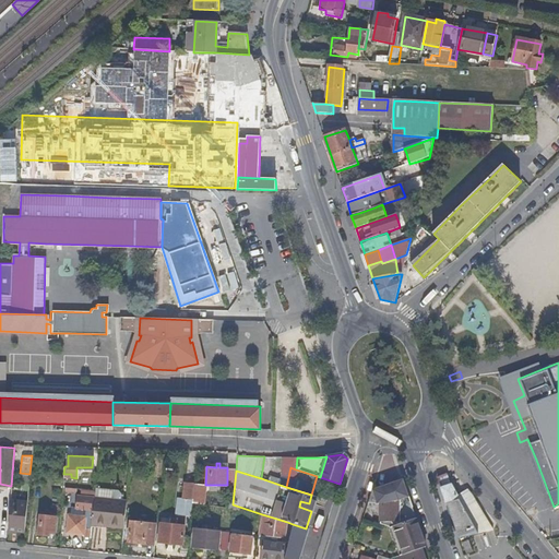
[(451,485),(444,475),(437,478),(440,488),(451,485)]
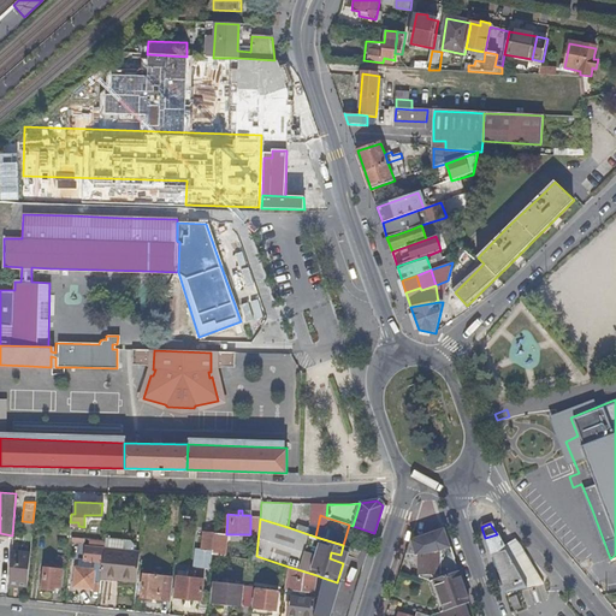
[(439,551),(448,543),(444,529),(424,535),(420,539),(420,558),(420,575),(439,575),(439,551)]
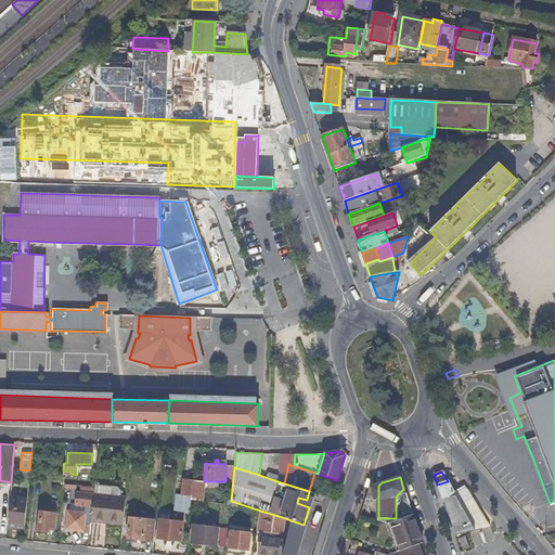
[(192,495),(193,481),(193,480),(183,479),(181,494),(192,495)]
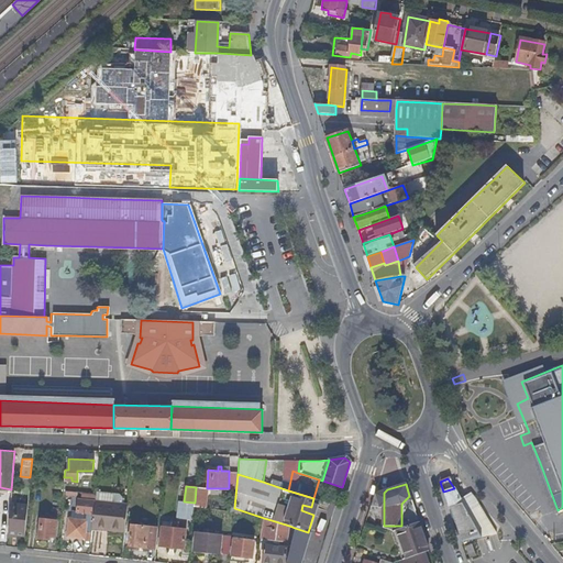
[(493,530),(477,500),(465,487),(456,492),(454,488),(443,492),(449,508),(450,508),(462,540),(495,534),(493,530)]
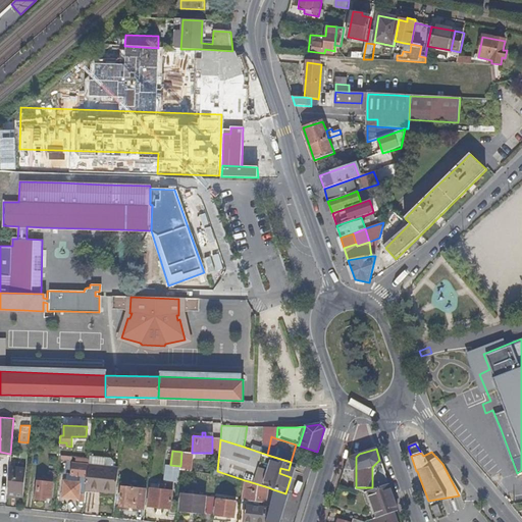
[(191,472),(192,454),(181,453),(180,466),(179,470),(191,472)]
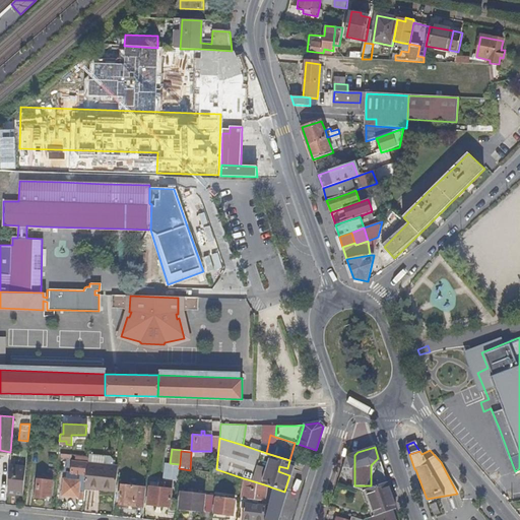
[(354,471),(354,455),(347,452),(342,467),(354,471)]
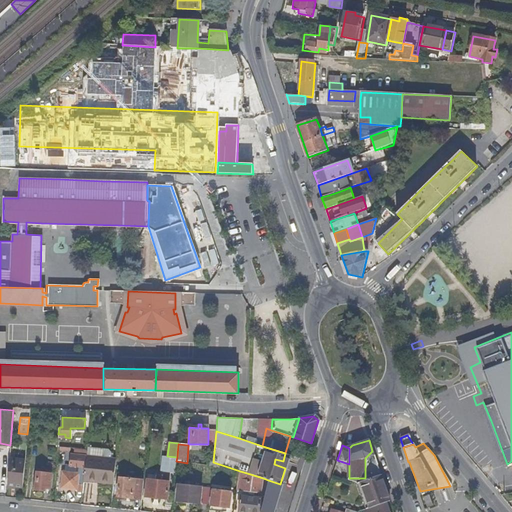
[(108,458),(109,451),(87,448),(87,449),(86,456),(108,458)]
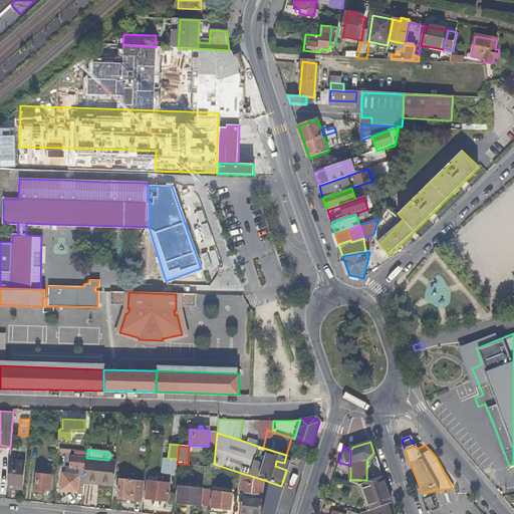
[(85,469),(86,458),(70,456),(69,467),(85,469)]
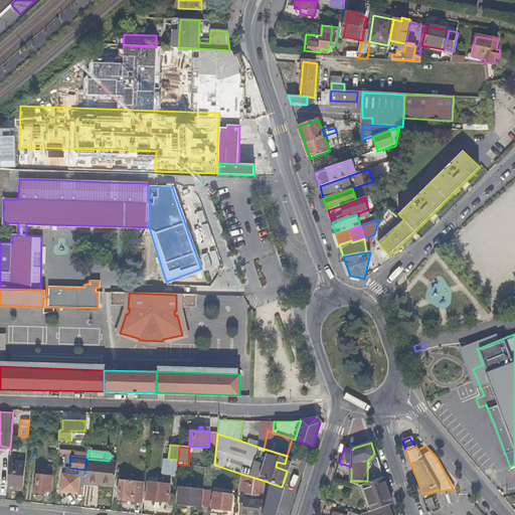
[(115,485),(117,462),(109,461),(87,459),(86,470),(84,477),(84,481),(94,482),(98,482),(97,484),(115,485)]
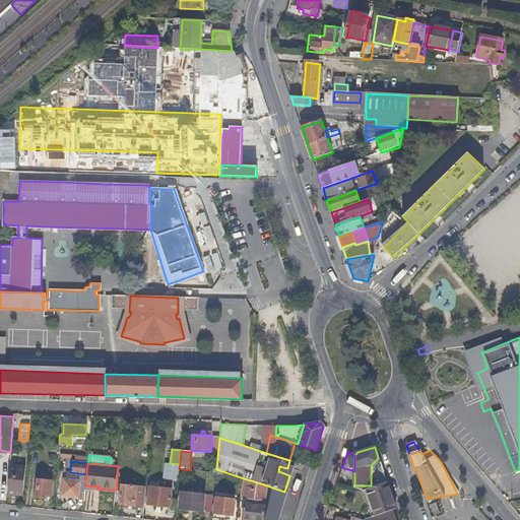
[(22,496),(25,467),(9,465),(7,494),(22,496)]
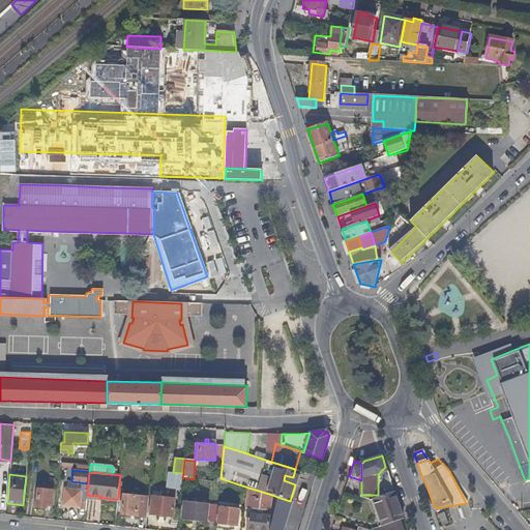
[(295,484),(297,478),(293,477),(285,475),(284,480),(295,484)]
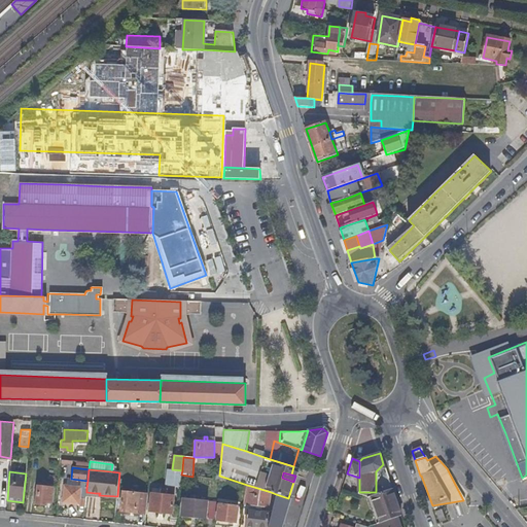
[(255,495),(257,488),(247,485),(244,503),(248,504),(250,494),(255,495)]
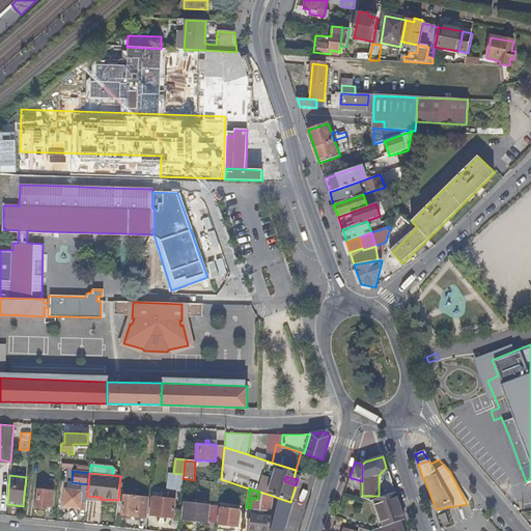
[(51,507),(52,491),(38,490),(36,508),(46,509),(46,506),(51,507)]
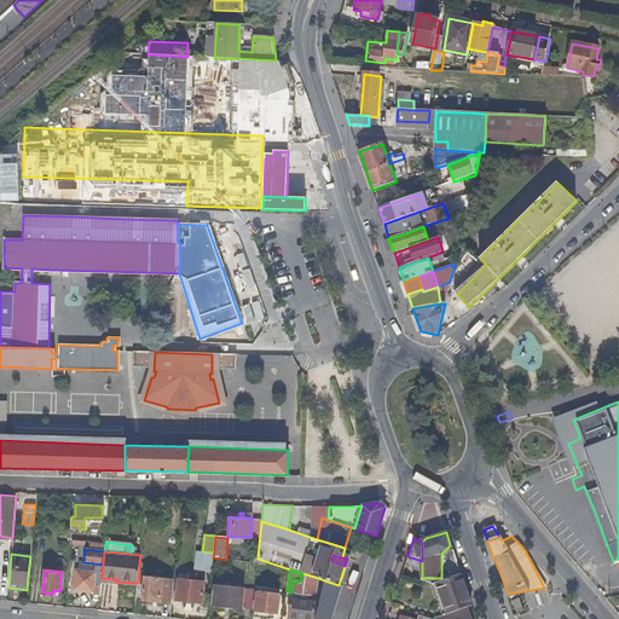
[(94,583),(96,573),(80,571),(76,571),(73,590),(93,593),(94,583)]
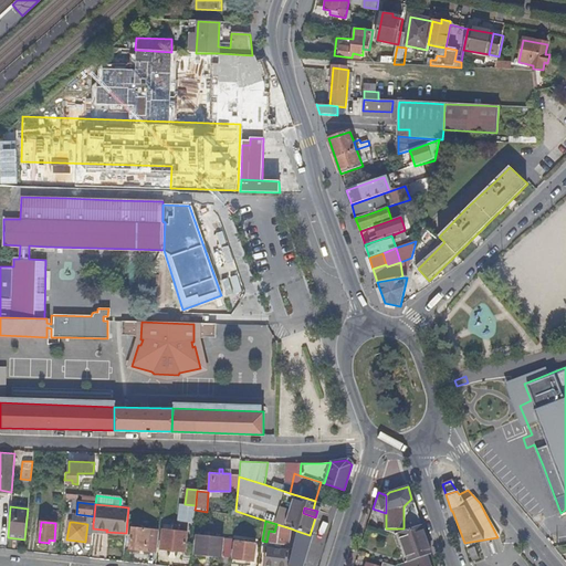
[(289,544),(291,528),(276,524),(274,532),(269,531),(266,542),(273,543),(289,544)]
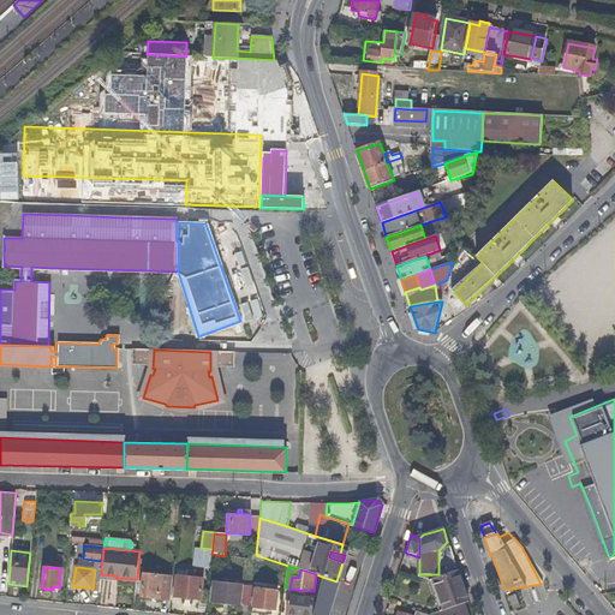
[(469,602),(458,571),(429,580),(439,611),(448,609),(469,602)]
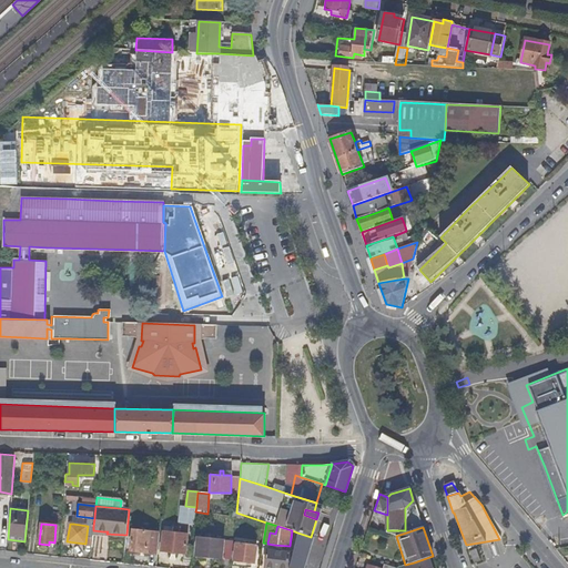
[(158,554),(160,533),(132,530),(130,550),(158,554)]
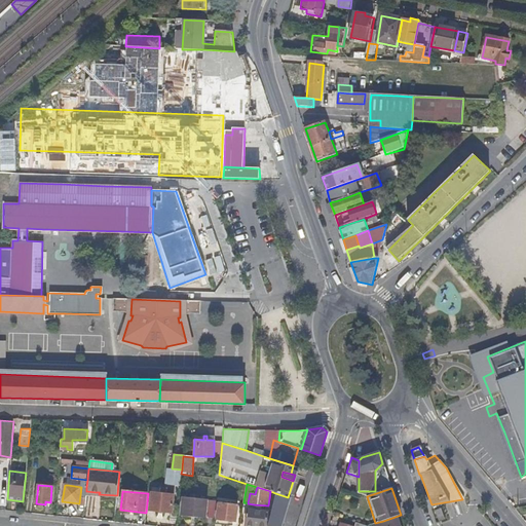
[(172,504),(172,495),(166,494),(159,493),(150,493),(148,510),(170,513),(172,504)]
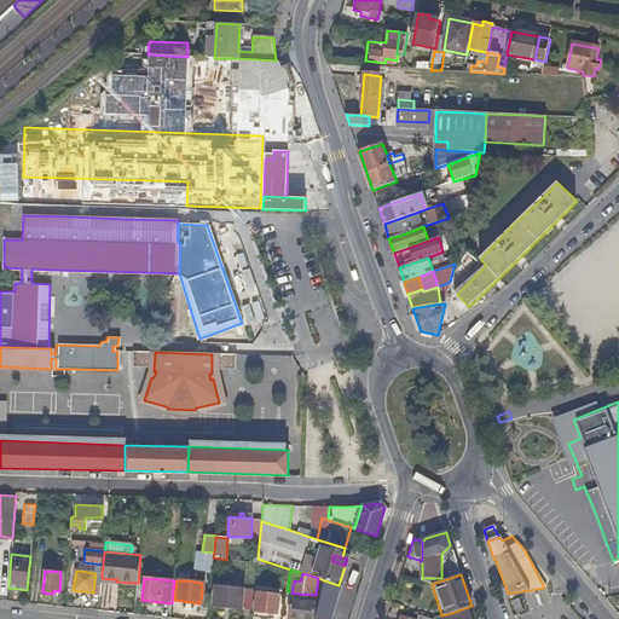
[(337,596),(340,585),(339,585),(324,580),(322,591),(337,596)]
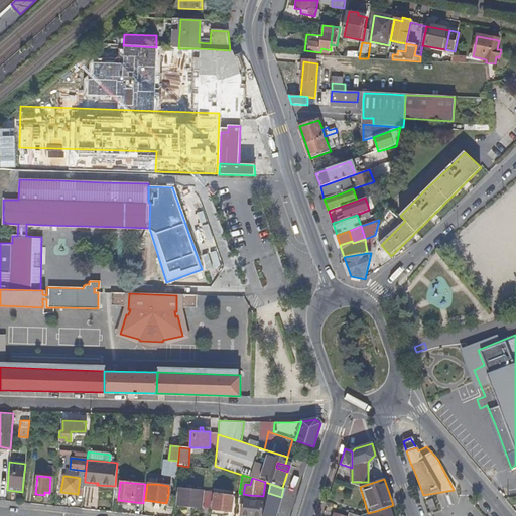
[(202,507),(204,491),(203,490),(191,489),(187,489),(179,488),(177,506),(202,509),(202,507)]
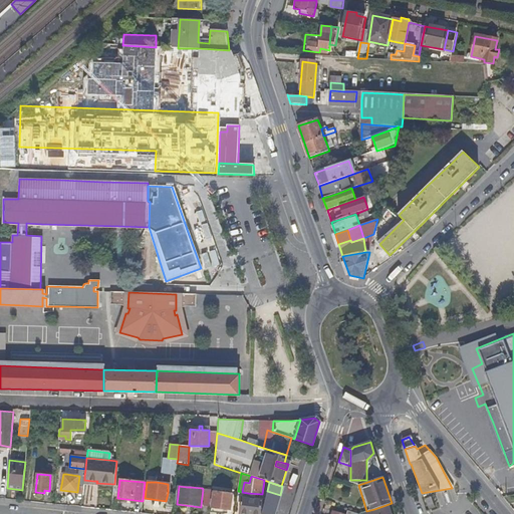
[(209,506),(211,489),(203,489),(201,505),(209,506)]
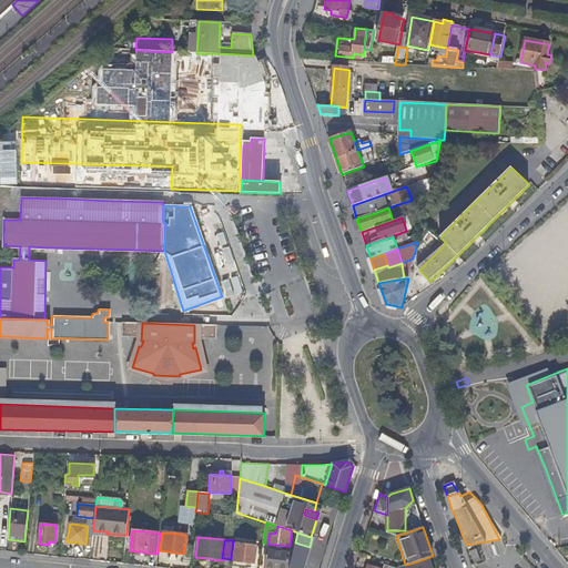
[(303,567),(310,547),(295,543),(293,553),(288,567),(303,567)]
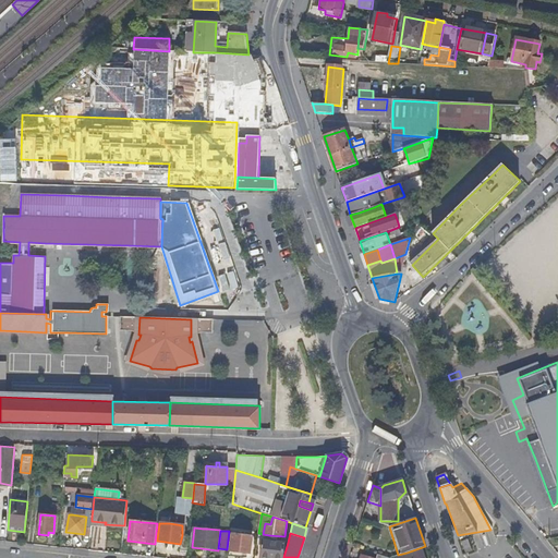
[(249,554),(251,536),(234,534),(230,534),(228,555),(235,556),(237,553),(249,554)]
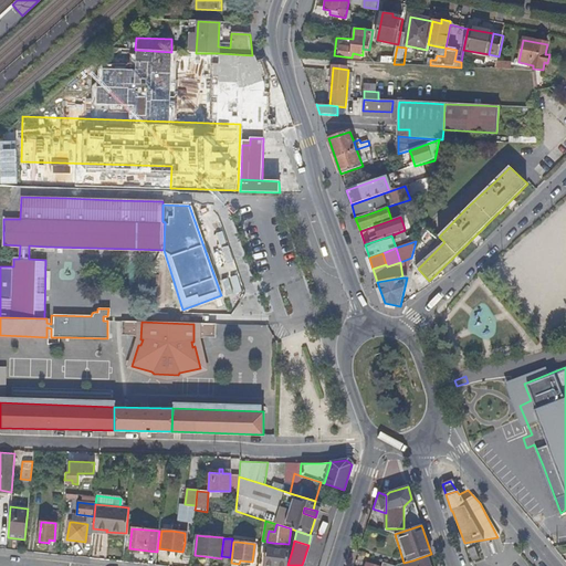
[(189,559),(191,544),(185,543),(182,552),(182,558),(189,559)]
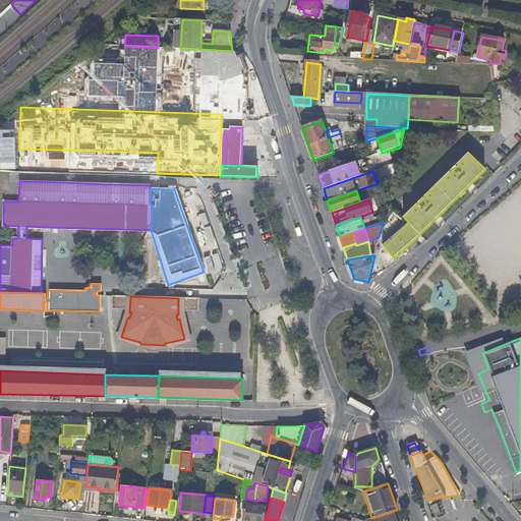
[(443,514),(439,501),(427,505),(431,517),(443,514)]
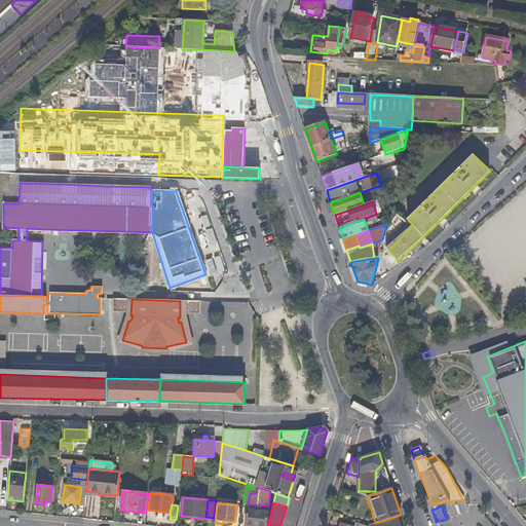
[(266,525),(268,517),(268,512),(248,509),(247,514),(246,525),(251,525),(266,525)]
